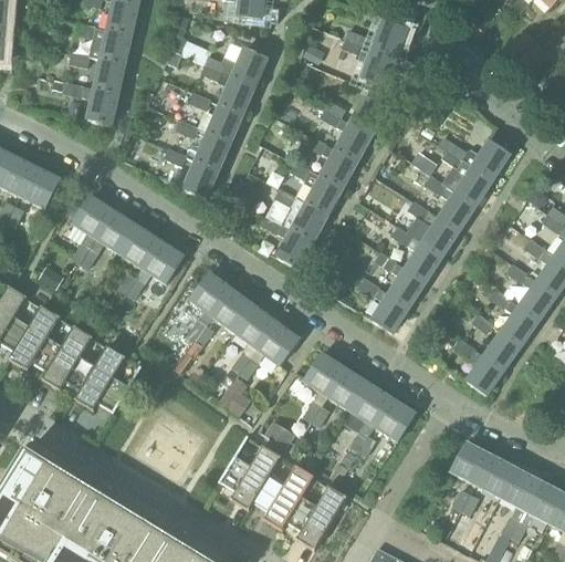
[(115,0),(108,30),(133,35),(139,6),(115,0)]
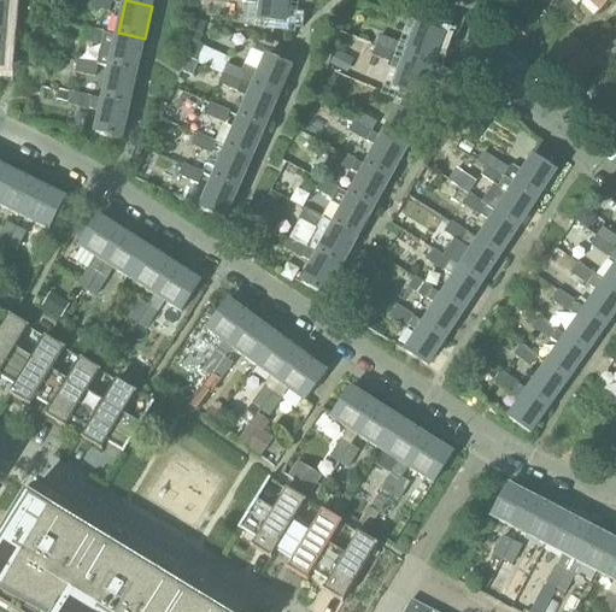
[(252,0),(262,1),(259,18),(286,21),(288,0),(252,0)]
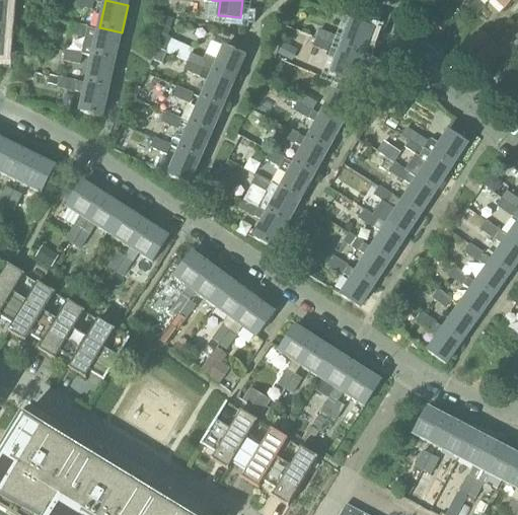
[(474,0),(470,4),(476,10),(487,0),(501,0),(507,6),(512,0),(474,0)]
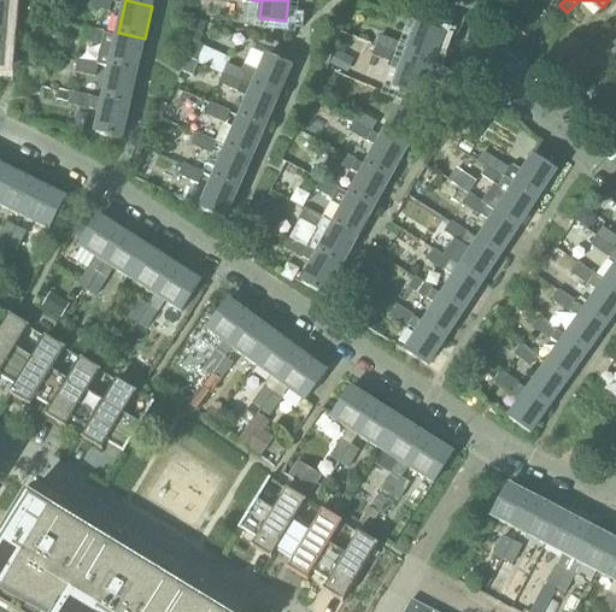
[(408,54),(433,63),(445,31),(420,22),(418,27),(408,54)]
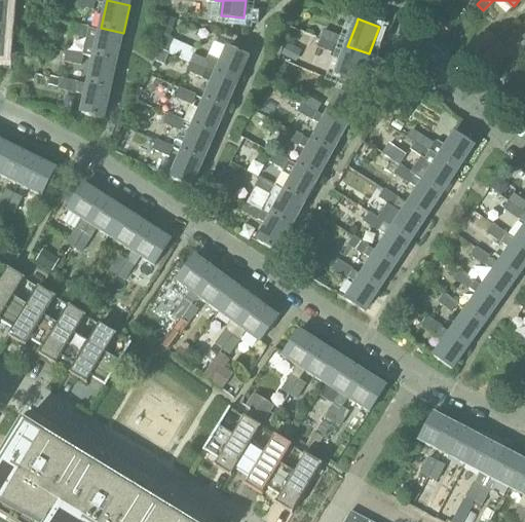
[(89,34),(90,26),(73,22),(72,30),(86,33),(89,34)]
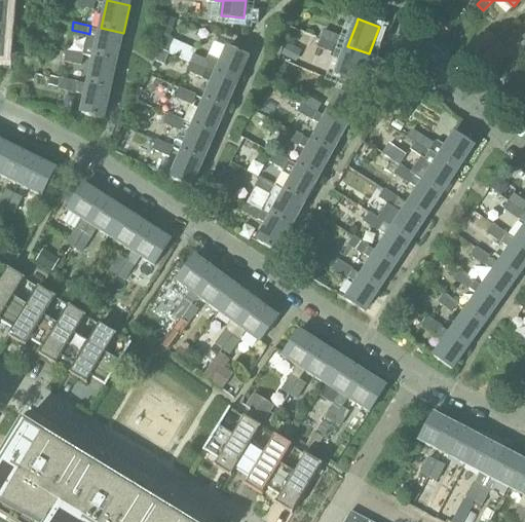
[(174,27),(163,23),(156,38),(163,41),(160,47),(171,51),(191,61),(237,81),(250,54),(228,45),(220,64),(194,52),(197,46),(174,36),(172,33),(174,27)]
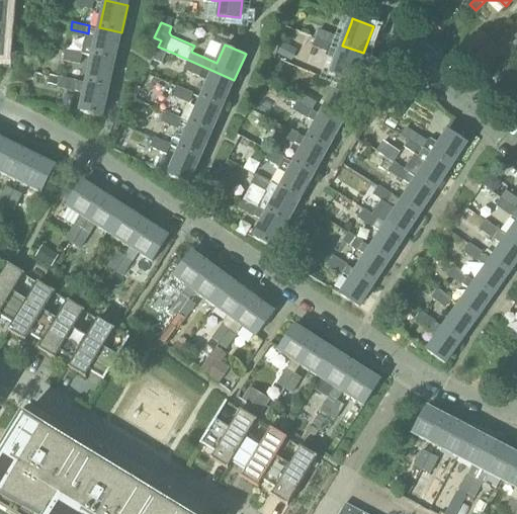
[(93,55),(115,60),(121,32),(99,27),(89,25),(88,33),(85,32),(81,52),(84,53),(93,55)]
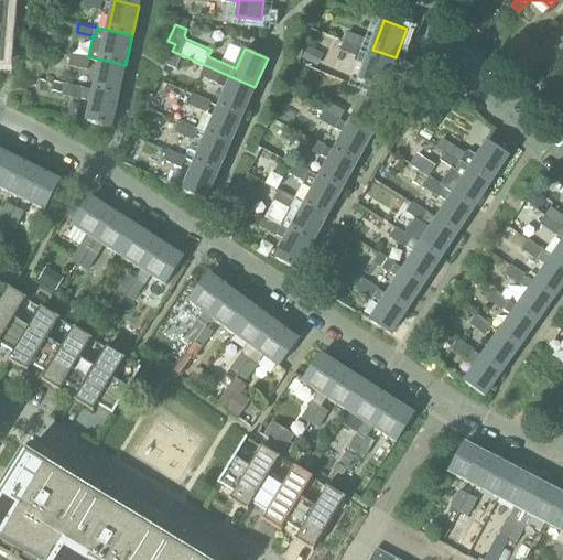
[(345,39),(363,45),(366,38),(348,31),(345,39)]
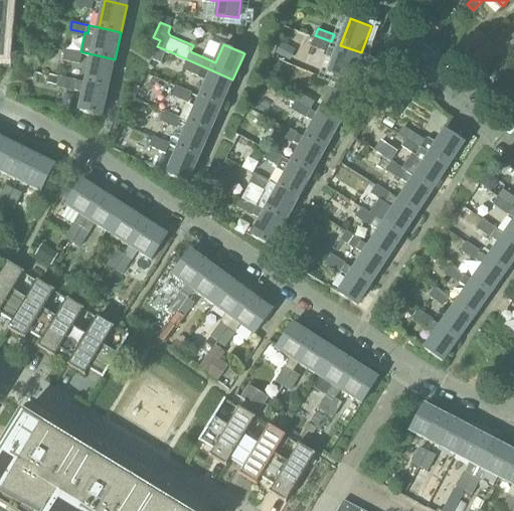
[(331,41),(315,35),(312,43),(324,48),(327,53),(323,64),(332,68),(331,71),(352,79),(361,52),(340,45),(331,41)]
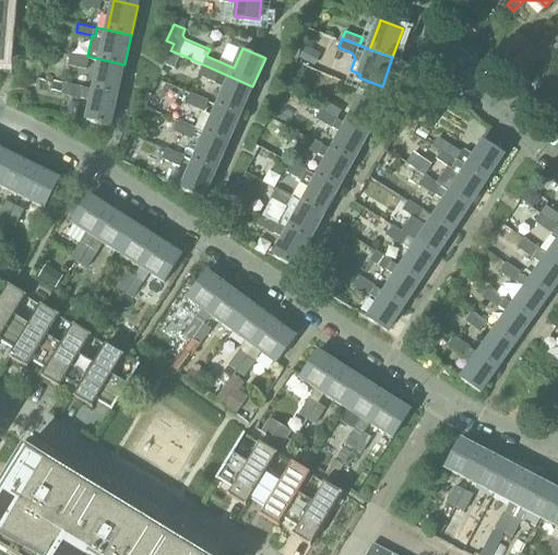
[(306,43),(299,55),(316,63),(322,50),(306,43)]
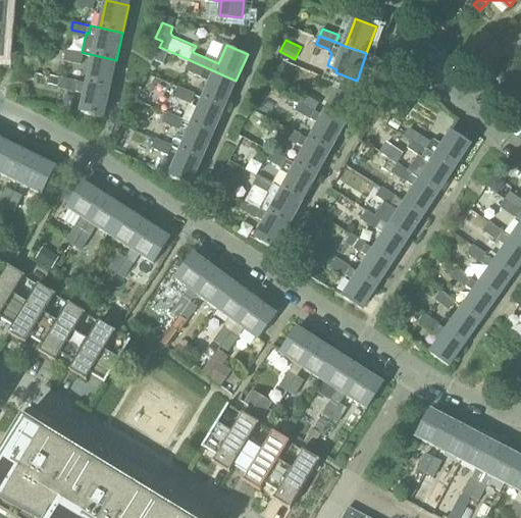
[(164,61),(169,51),(159,47),(155,57),(164,61)]
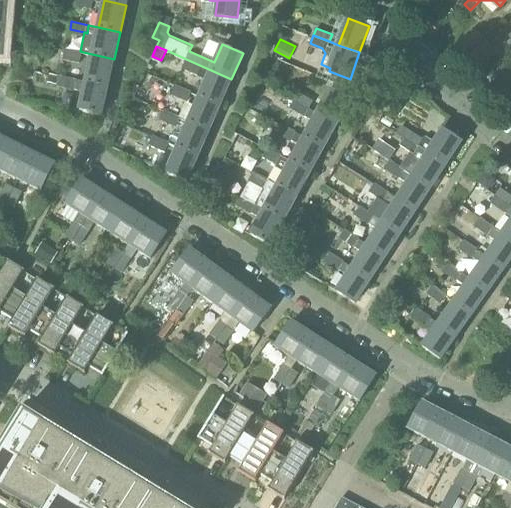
[(80,51),(66,48),(64,56),(81,60),(83,52),(80,51)]
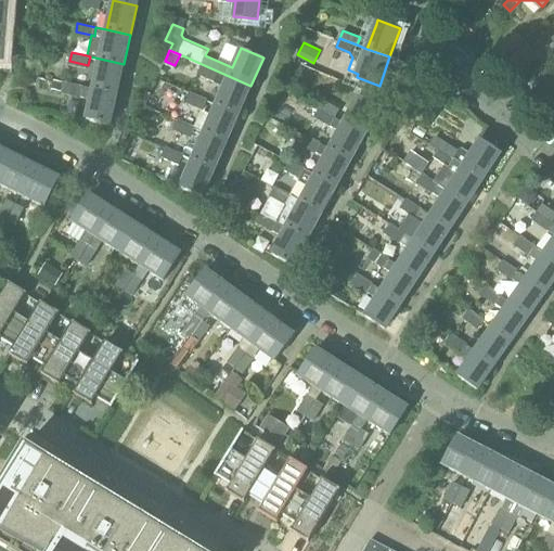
[(100,59),(93,88),(117,92),(124,64),(100,59)]
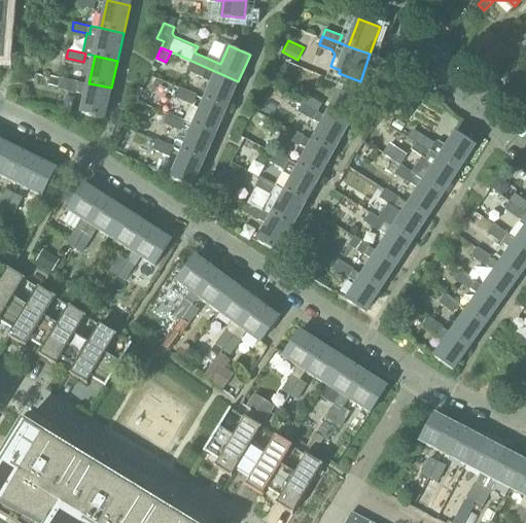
[(238,81),(191,61),(187,68),(214,79),(206,98),(226,107),(238,81)]
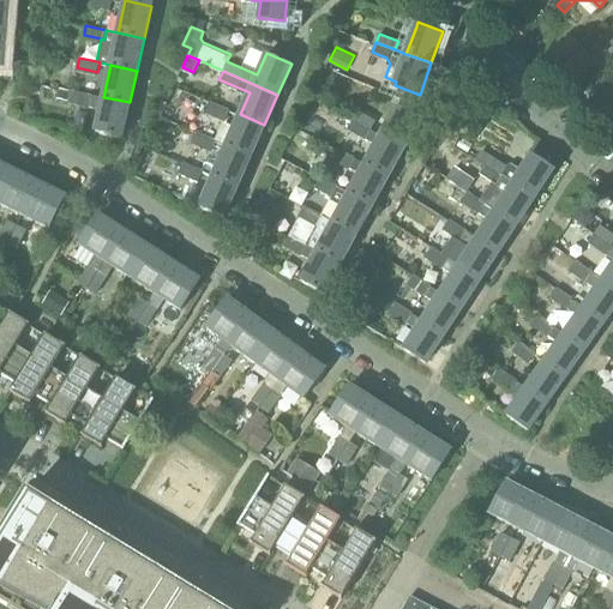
[(59,86),(58,96),(67,98),(70,89),(59,86)]
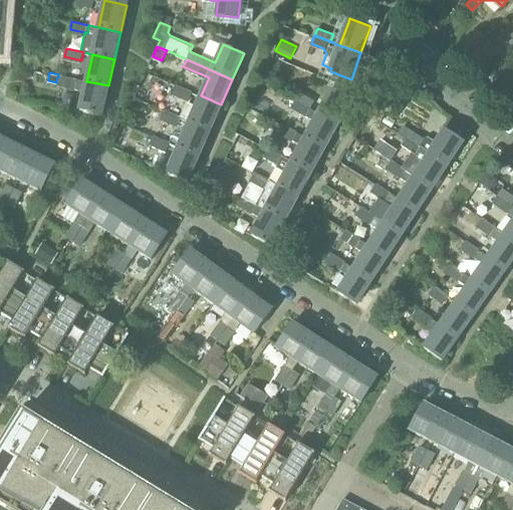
[(60,75),(58,83),(84,88),(81,104),(80,108),(102,113),(108,85),(86,81),(60,75)]
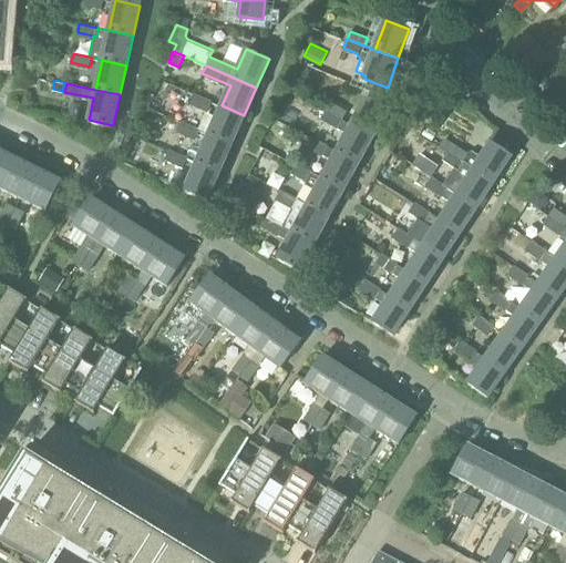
[(207,109),(212,101),(181,88),(177,95),(207,109)]
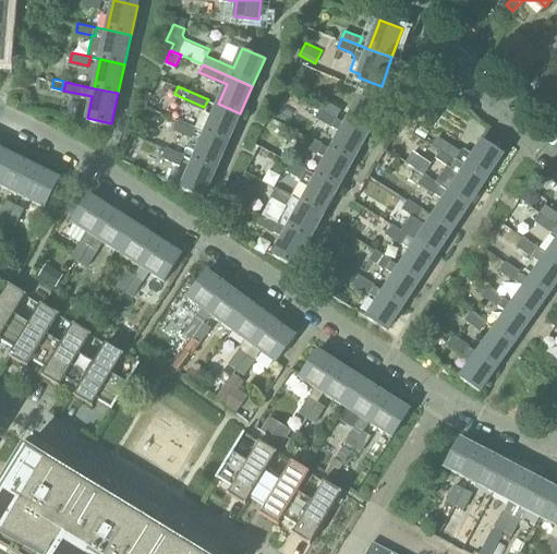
[(347,122),(367,133),(383,107),(361,95),(359,99),(347,122)]
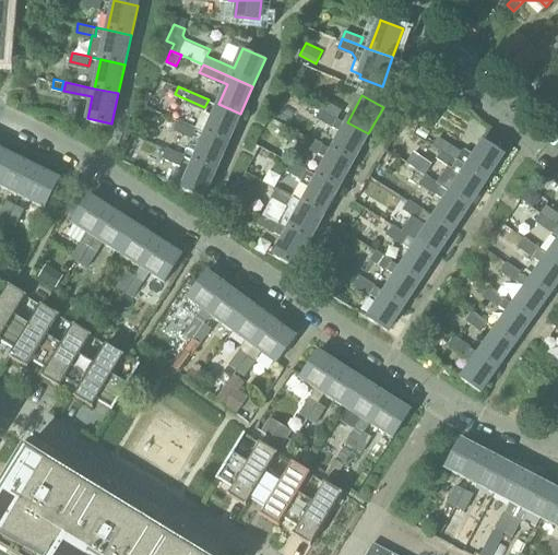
[(321,108),(337,117),(343,108),(327,99),(321,108)]
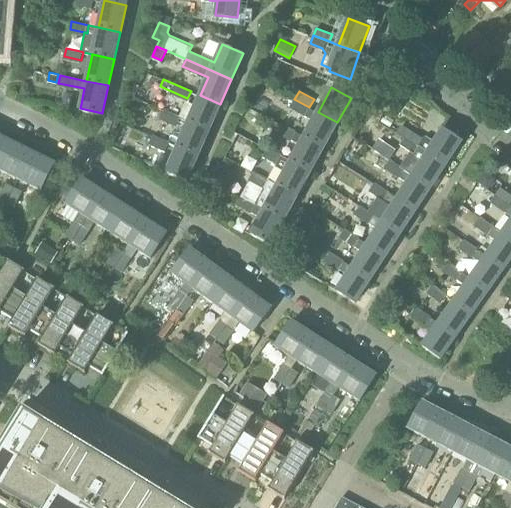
[(189,120),(210,129),(220,104),(200,95),(189,120)]
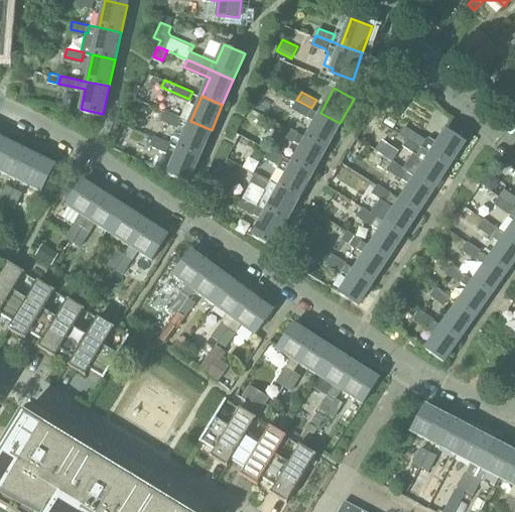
[(311,108),(296,100),(292,108),(307,116),(311,108)]
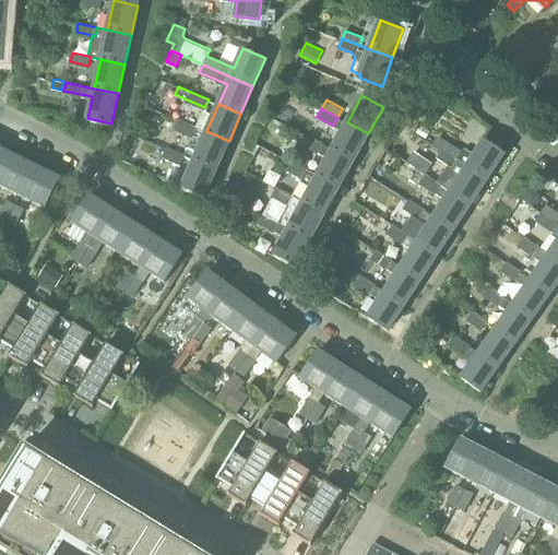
[(192,134),(197,127),(179,119),(175,127),(192,134)]
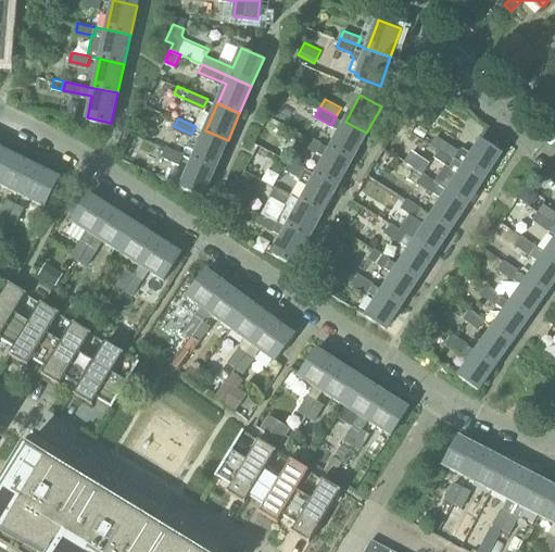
[(331,148),(352,159),(366,133),(345,122),(331,148)]
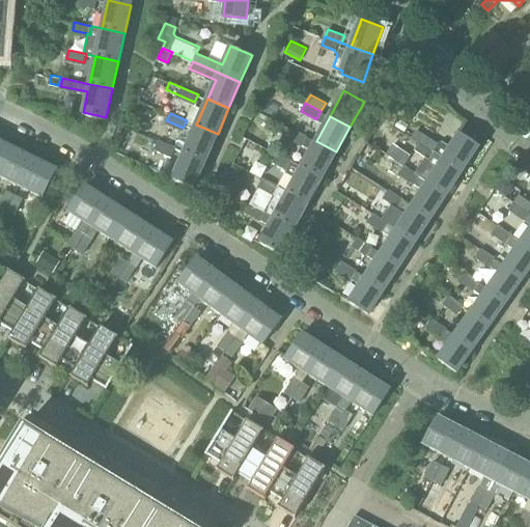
[(400,117),(396,125),(405,130),(409,123),(400,117)]
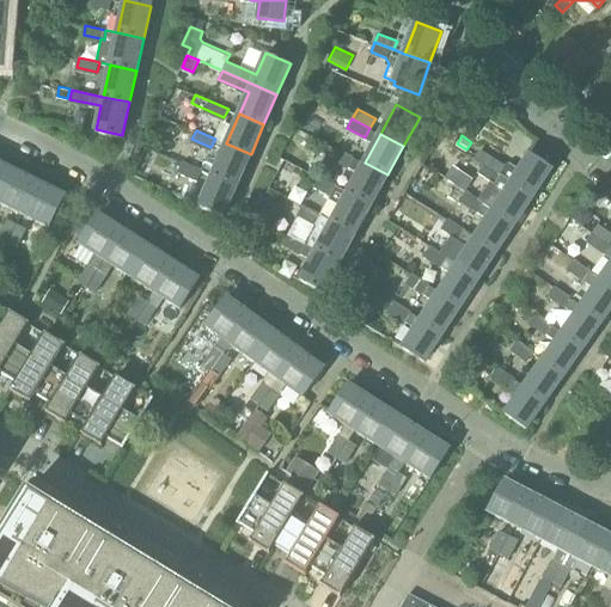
[(251,154),(226,143),(213,173),(238,184),(251,154)]
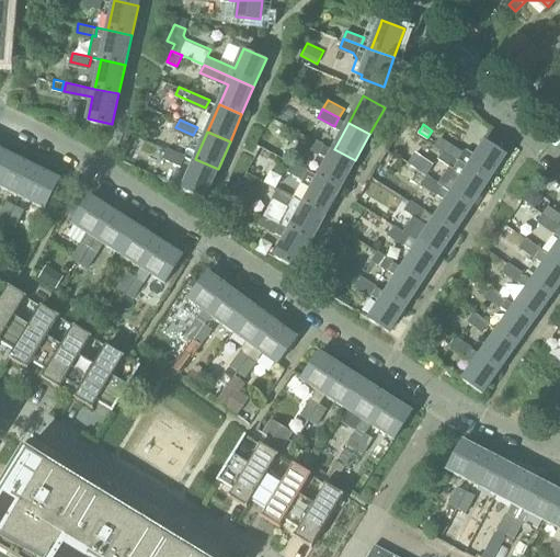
[(324,145),(307,135),(303,144),(319,154),(324,145)]
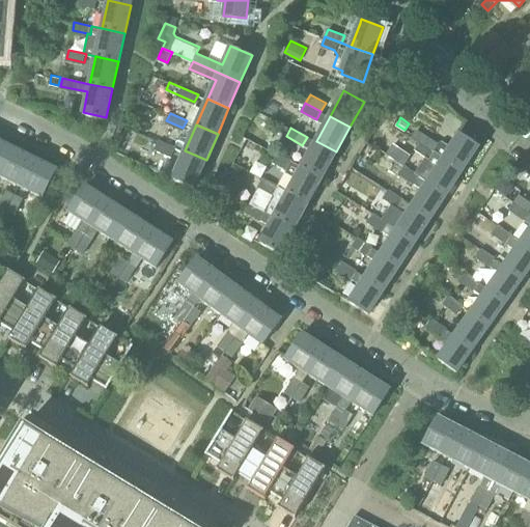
[(412,136),(420,141),(463,169),(479,145),(459,132),(450,146),(441,140),(438,141),(417,128),(412,136)]
